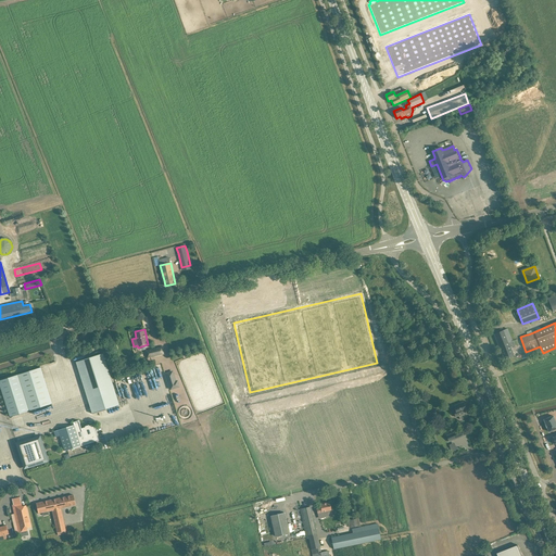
[(507,329),(500,332),(494,335),(505,359),(514,355),(510,349),(518,345),(516,340),(512,341),(507,329)]
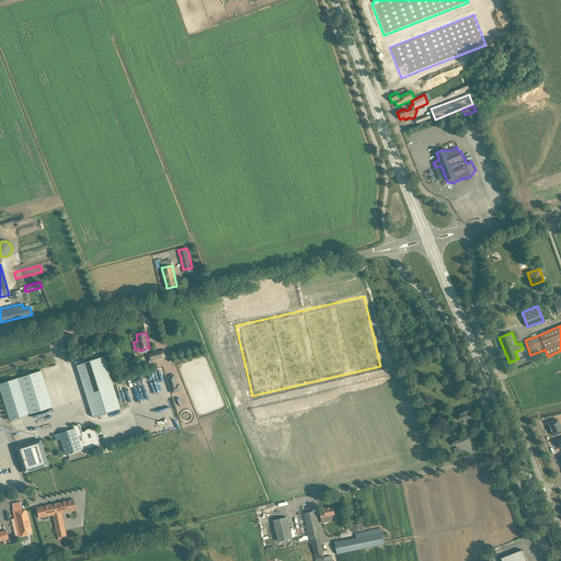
[(147,354),(149,362),(165,357),(163,351),(147,354)]
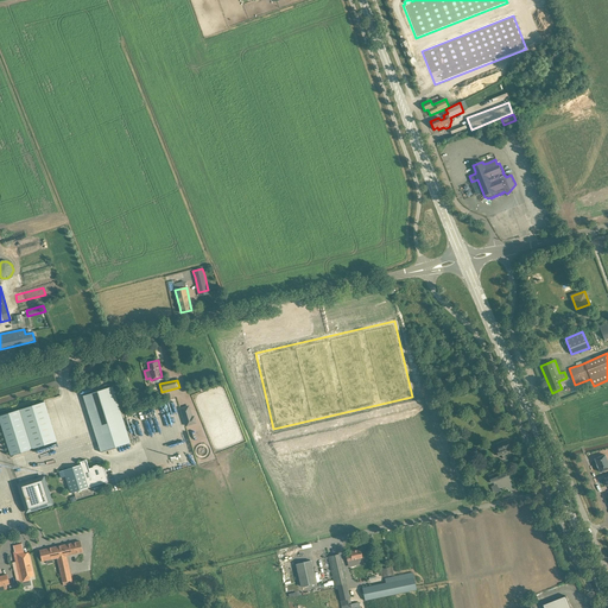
[(83,396),(84,401),(101,453),(131,443),(113,386),(83,396)]
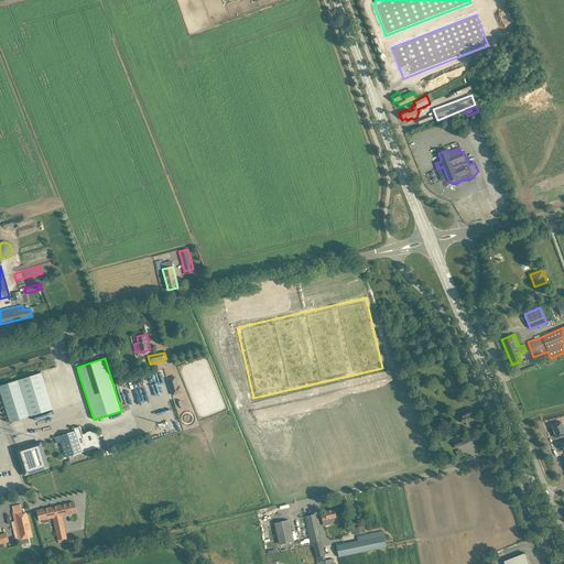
[(0,386),(0,390),(10,422),(10,423),(53,410),(41,372),(0,386)]
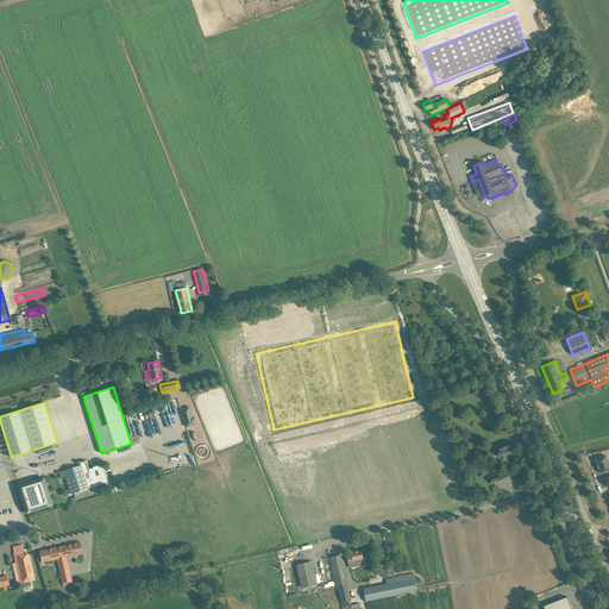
[(192,414),(183,416),(187,427),(196,424),(194,418),(193,418),(192,414)]
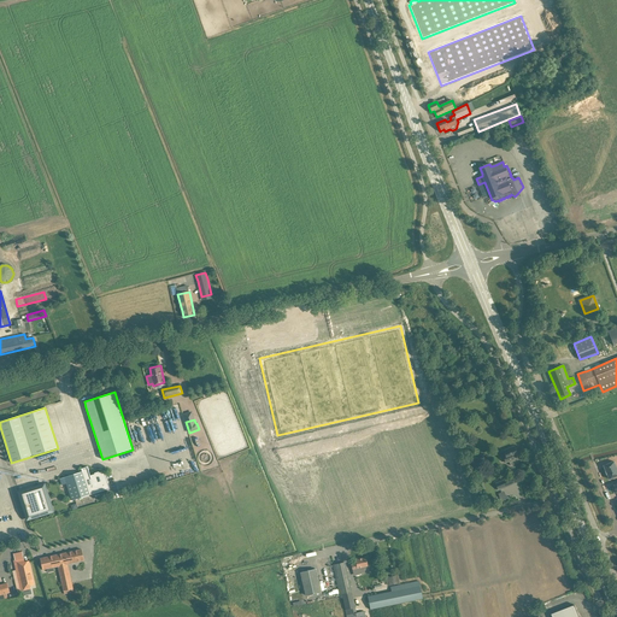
[(518,463),(516,456),(517,456),(513,446),(504,451),(505,454),(503,456),(505,463),(509,462),(510,465),(518,463)]
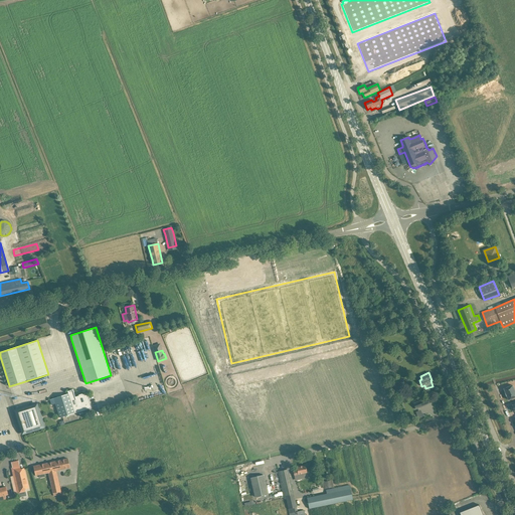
[(507,395),(509,400),(514,397),(514,389),(513,385),(505,389),(506,393),(507,395)]
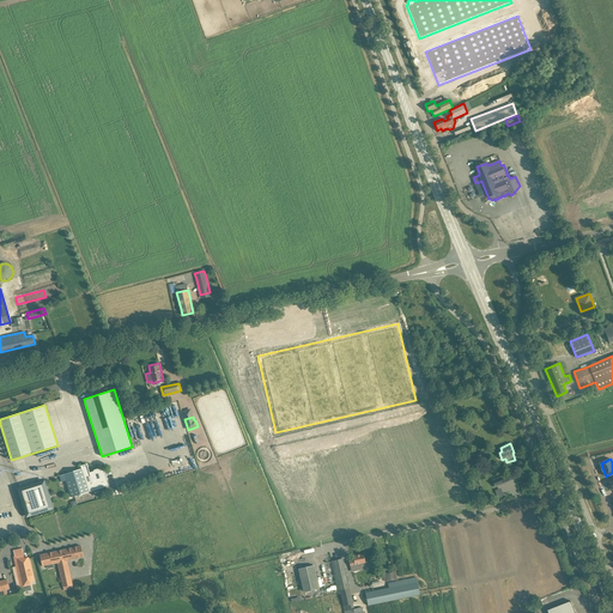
[(61,481),(66,480),(72,497),(109,485),(103,468),(98,469),(93,471),(95,471),(90,473),(87,463),(83,466),(84,468),(60,475),(61,481)]
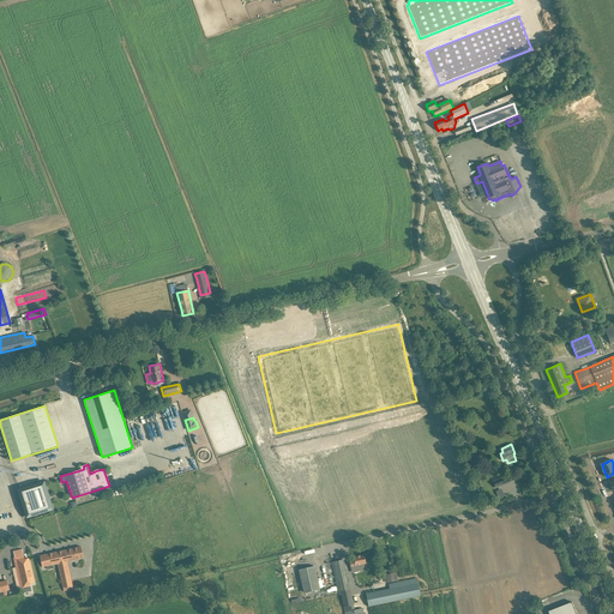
[(493,480),(495,488),(512,482),(509,474),(493,480)]
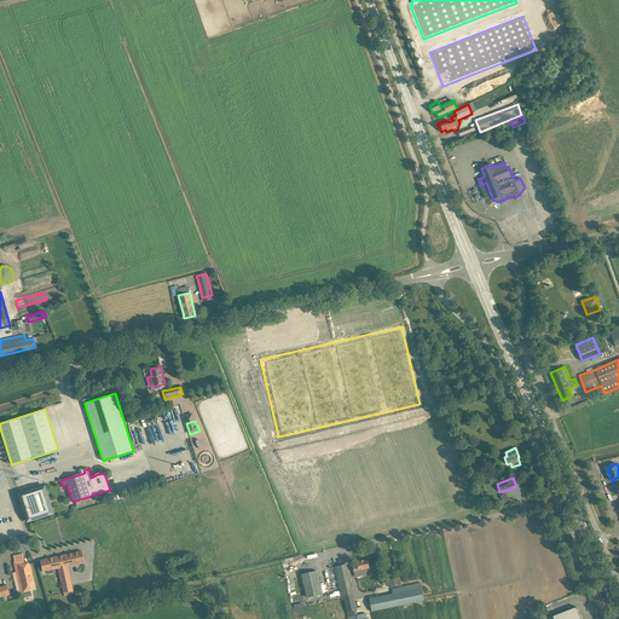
[(18,493),(27,521),(53,513),(45,486),(18,493)]
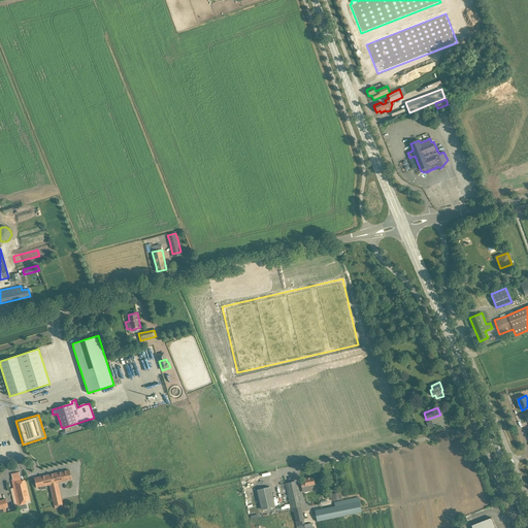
[(36,488),(41,487),(50,485),(55,508),(63,506),(58,486),(58,483),(72,480),(70,470),(34,477),(36,488)]
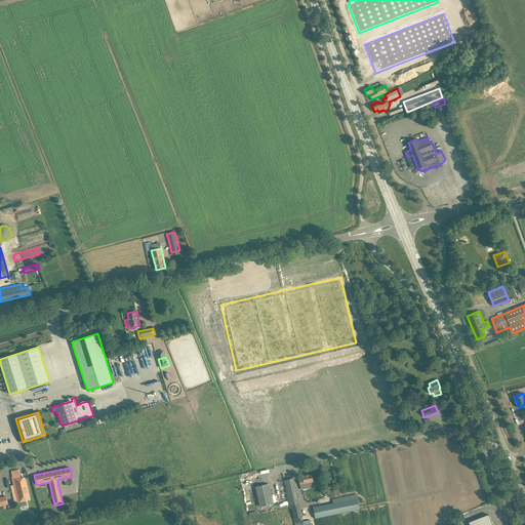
[(18,470),(11,472),(12,477),(13,485),(10,486),(13,496),(14,505),(18,503),(27,502),(26,498),(29,497),(25,478),(21,478),(18,470)]
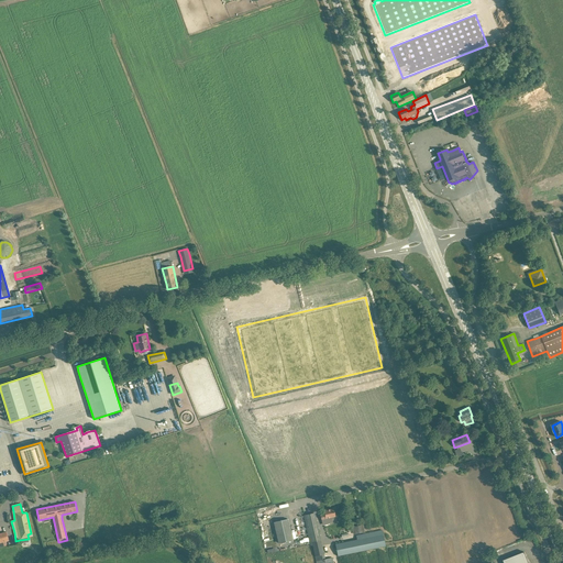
[(320,514),(321,518),(322,519),(323,526),(337,522),(335,517),(334,508),(324,510),(324,512),(320,514)]
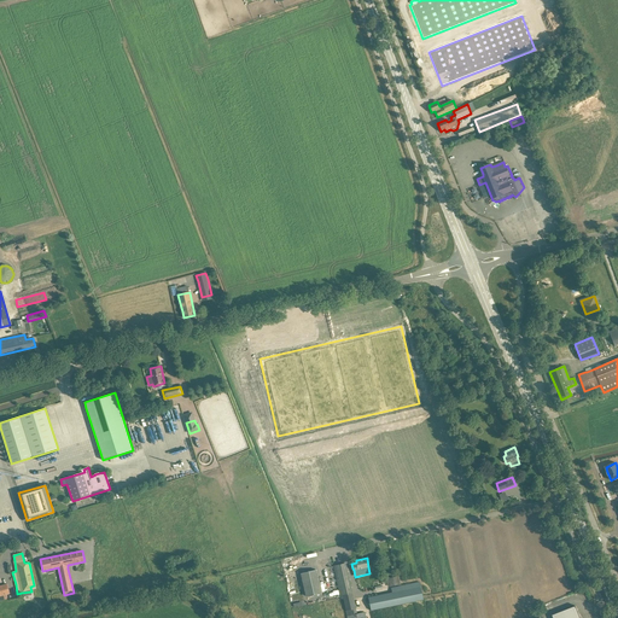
[(345,564),(333,566),(336,577),(339,577),(348,617),(366,617),(365,612),(357,614),(345,564)]
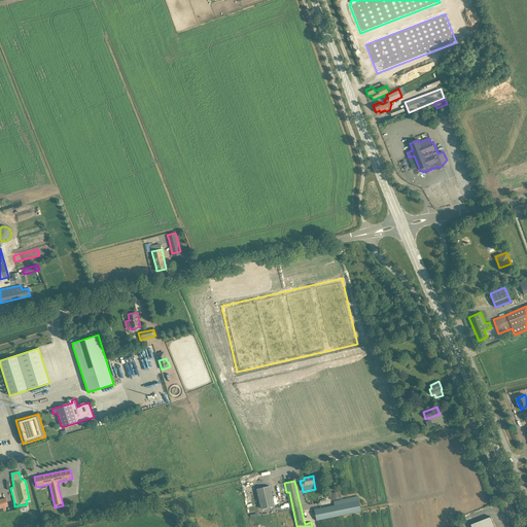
[(270,486),(256,489),(260,510),(275,506),(270,486)]
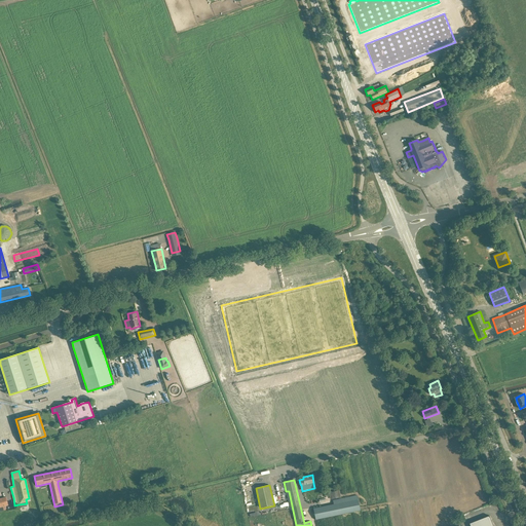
[(340,490),(332,492),(329,492),(330,499),(341,497),(340,490)]
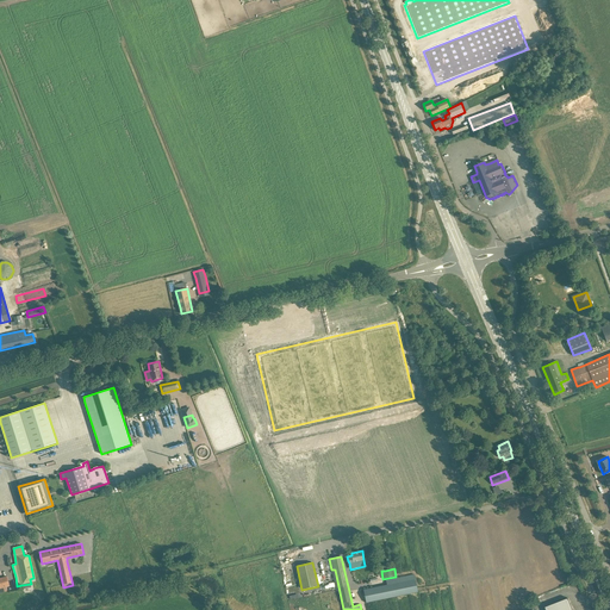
[(7,577),(0,578),(0,587),(10,586),(7,577)]
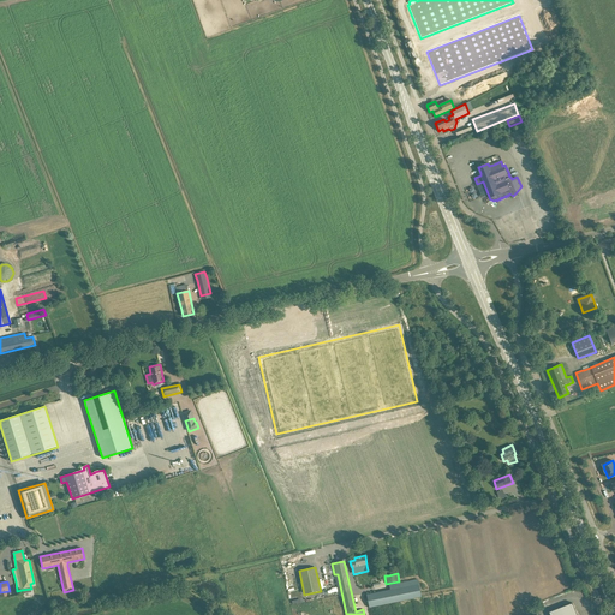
[(418,584),(398,587),(366,595),(369,608),(422,597),(418,584)]
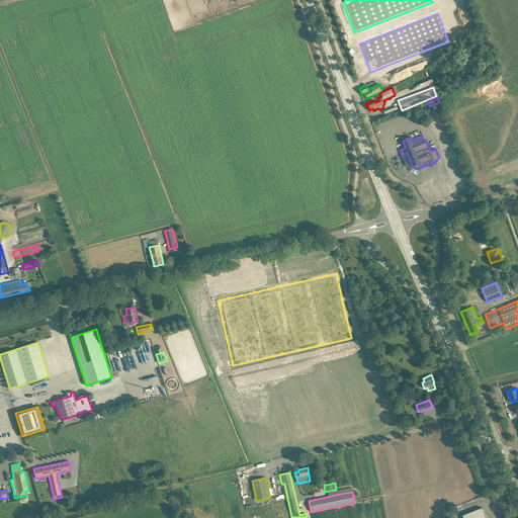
[(462,516),(463,517),(486,517),(483,508),(462,516)]
